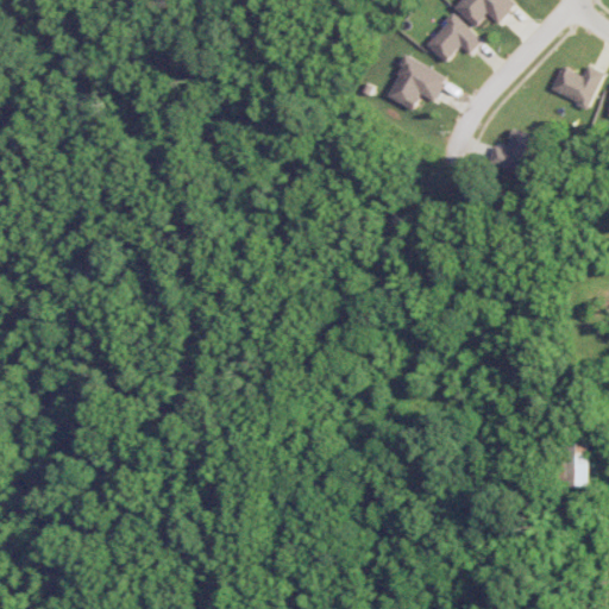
[(501,23),(519,4),(515,0),(460,0),(456,6),(478,26),(491,13),(501,23)]
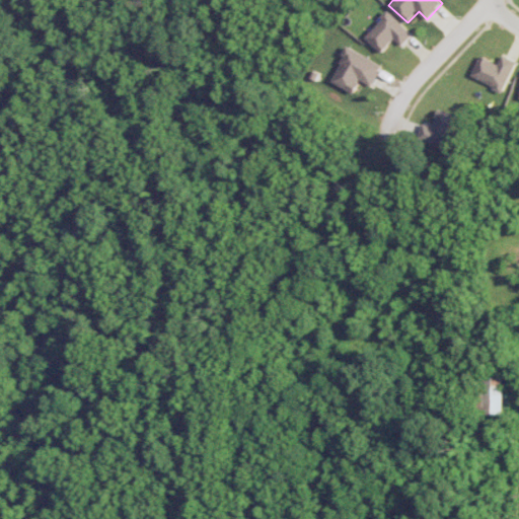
[(402,46),(414,33),(389,12),(366,38),(382,53),(394,39),(402,46)]
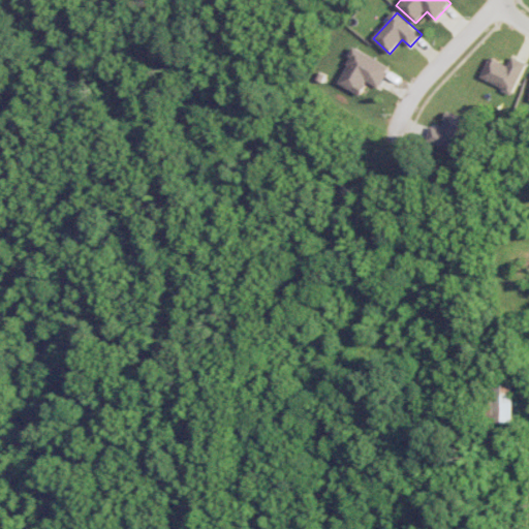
[(391,67),(356,48),(338,82),(362,95),(369,82),(379,88),(391,67)]
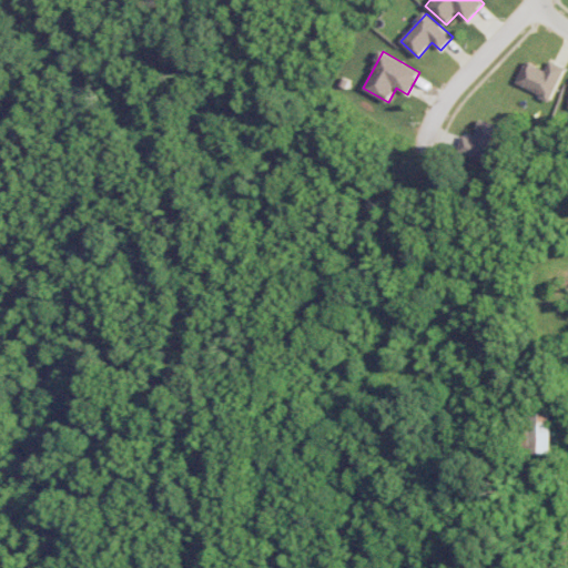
[(550,100),(566,68),(549,60),(546,70),(527,61),(516,84),(550,100)]
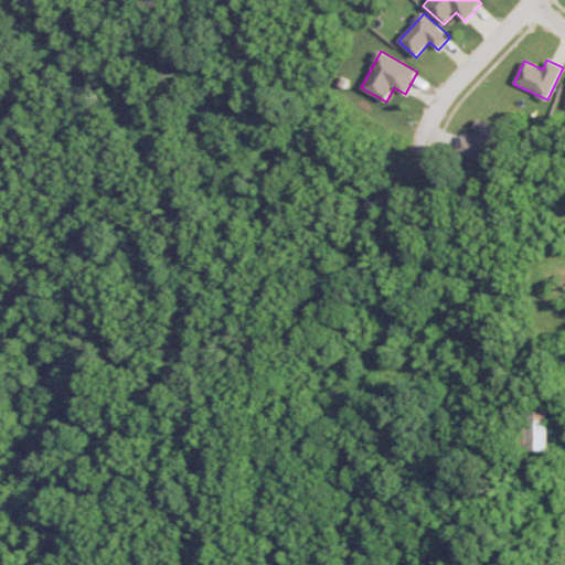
[(502,127),(478,118),(471,138),(461,134),(456,151),(489,163),(502,127)]
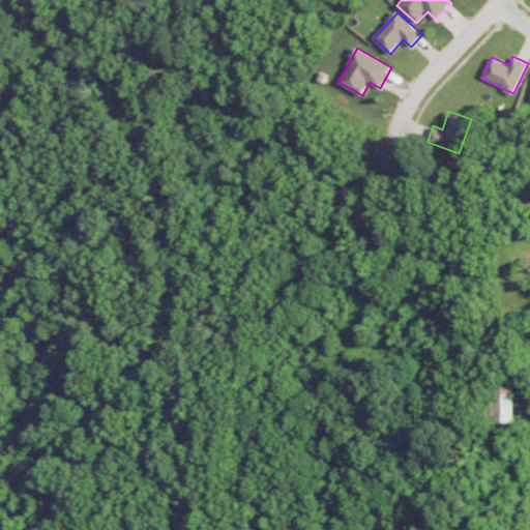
[(514,422),(513,383),(494,383),(495,423),(514,422)]
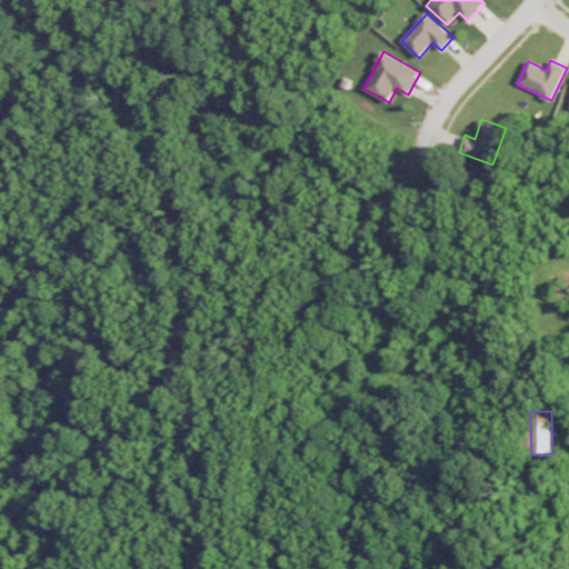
All buildings are outlined.
